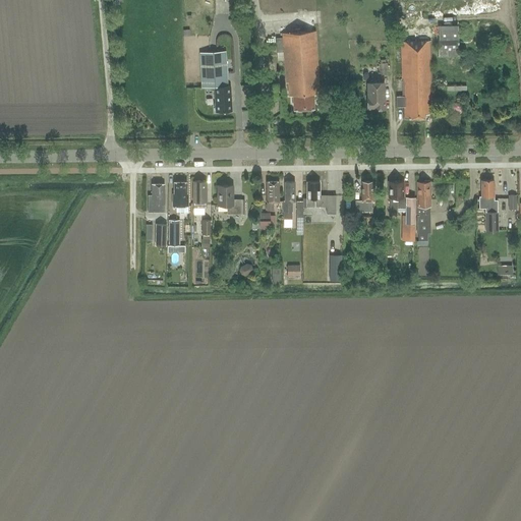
[(459,56),(458,25),(439,25),(439,56),(459,56)]
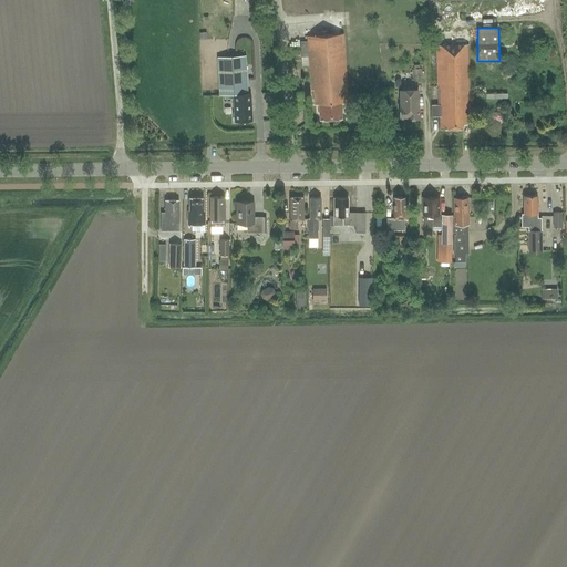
[(343,33),(307,35),(308,41),(300,41),(301,57),(309,57),(311,90),(313,90),(315,104),(319,104),(320,120),(342,117),(341,103),(348,102),(343,33)]
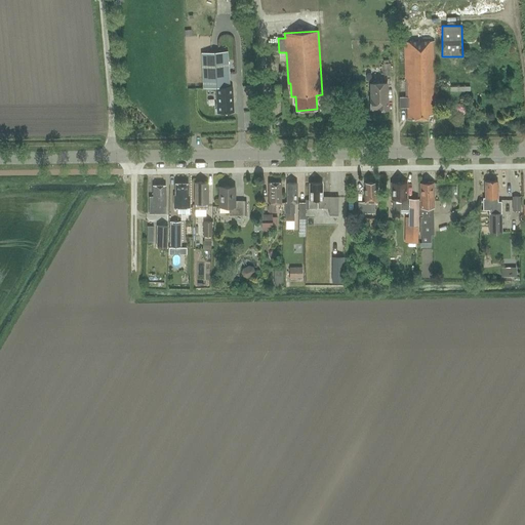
[(428,115),(436,115),(435,41),(404,42),(405,97),(400,97),(400,108),(407,108),(407,119),(428,119),(428,115)]
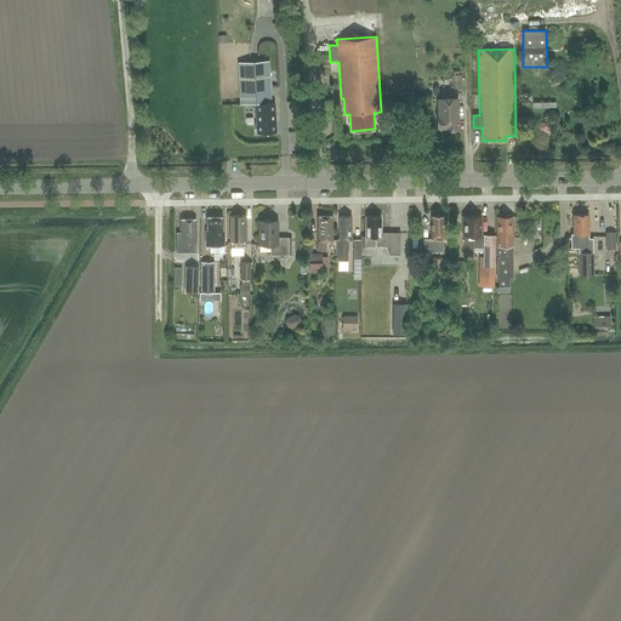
[(257,134),(277,132),(274,102),(272,103),(269,61),(238,63),(240,104),(255,103),(257,134)]
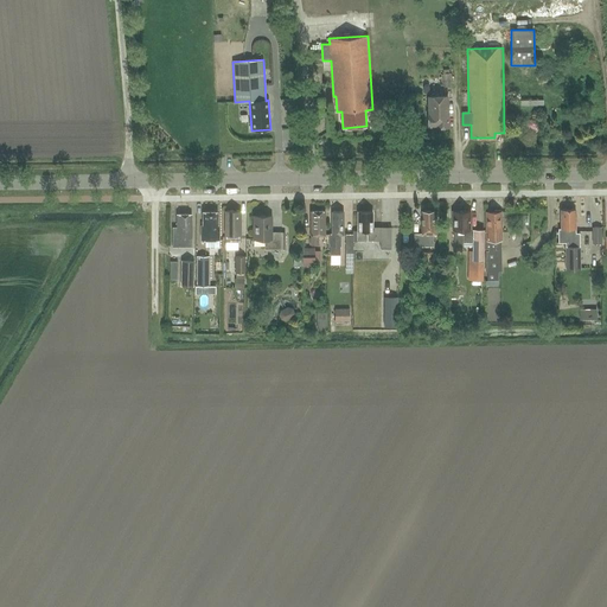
[(452,87),(451,74),(441,74),(442,87),(452,87)]
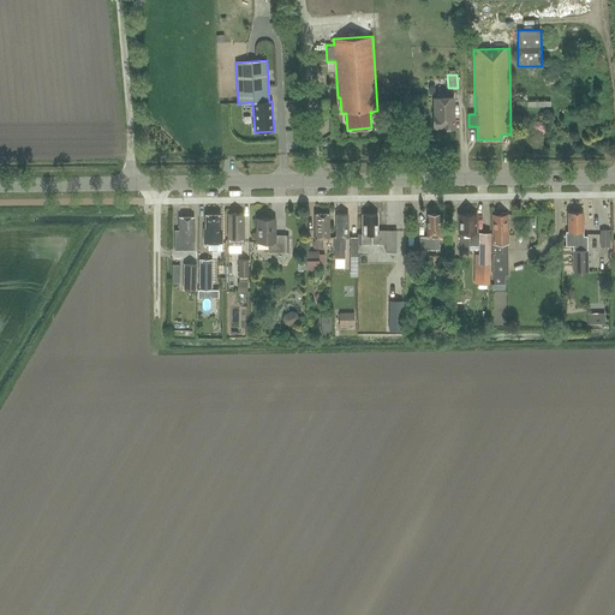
[(442,127),(454,127),(453,97),(434,97),(434,127),(442,126),(442,127)]
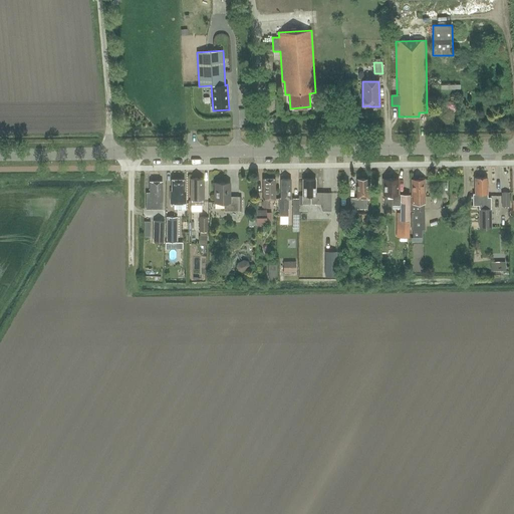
[(475,178),(475,194),(473,194),(473,206),(479,206),(479,209),(480,229),(490,228),(489,209),(491,209),(491,197),(488,197),(487,177),(475,178)]
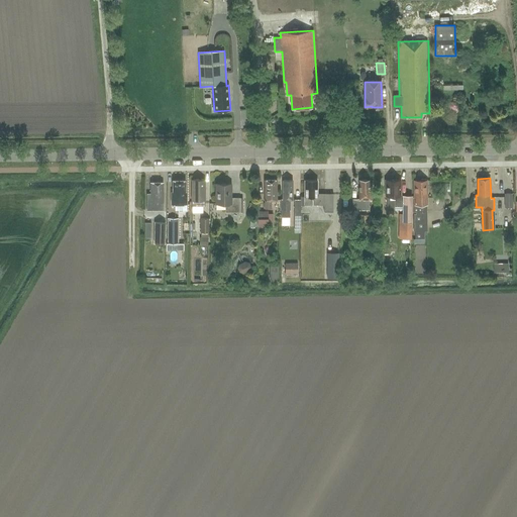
[(421,181),(414,181),(415,198),(412,198),(412,212),(416,212),(416,214),(414,214),(414,231),(415,231),(415,239),(424,238),(424,231),(427,231),(426,179),(421,179),(421,181)]
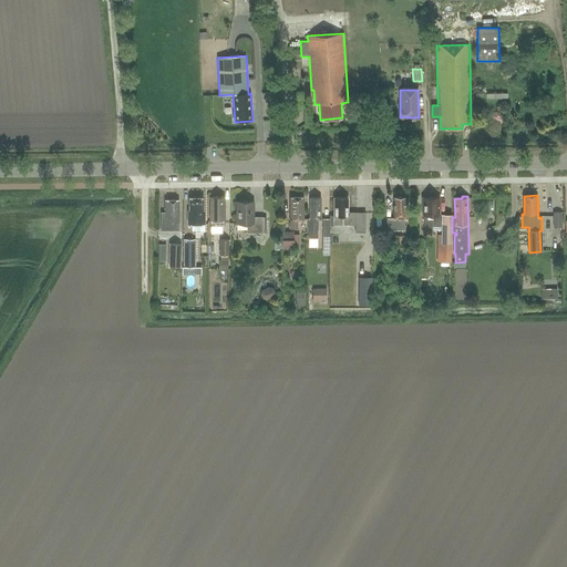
[(204,210),(204,197),(189,197),(189,210),(188,210),(187,224),(205,225),(205,210),(204,210)]
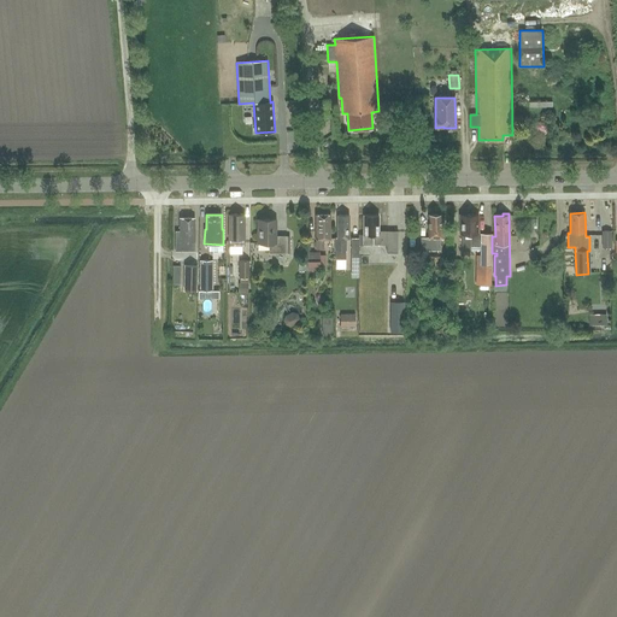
[(245,240),(245,215),(229,215),(229,240),(229,246),(245,246),(245,240)]
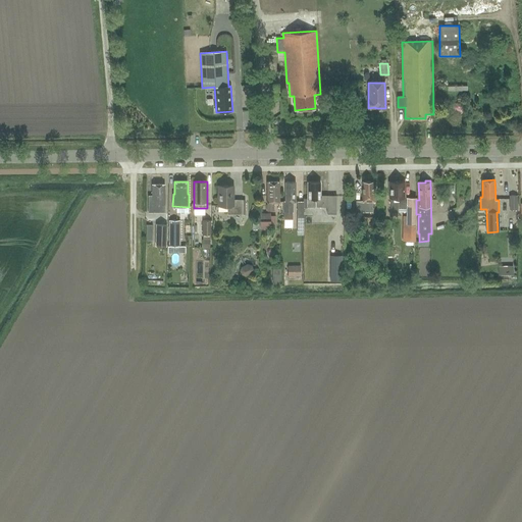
[(273,203),(279,203),(279,181),(267,181),(267,203),(268,203),(268,211),(274,211),(273,203)]
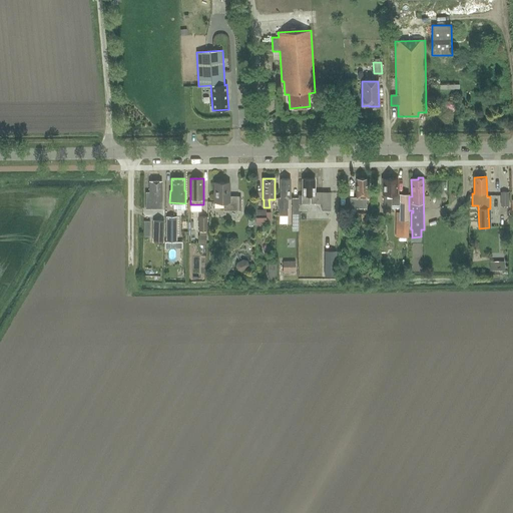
[(288,196),(291,196),(291,178),(281,178),(281,197),(279,197),(279,215),(288,215),(288,196)]
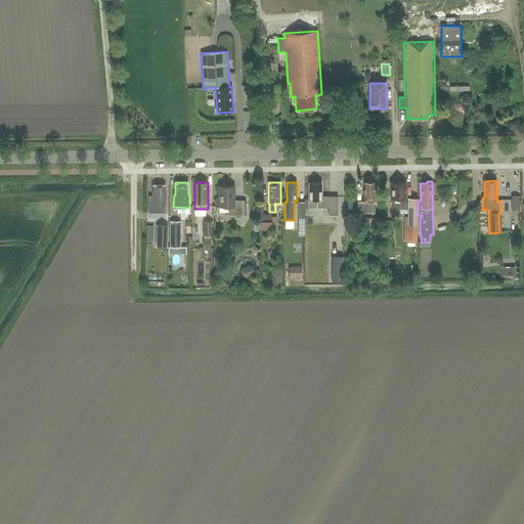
[(375,182),(364,182),(364,202),(357,202),(357,213),(364,213),(374,212),(374,202),(377,202),(376,192),(375,192),(375,182)]
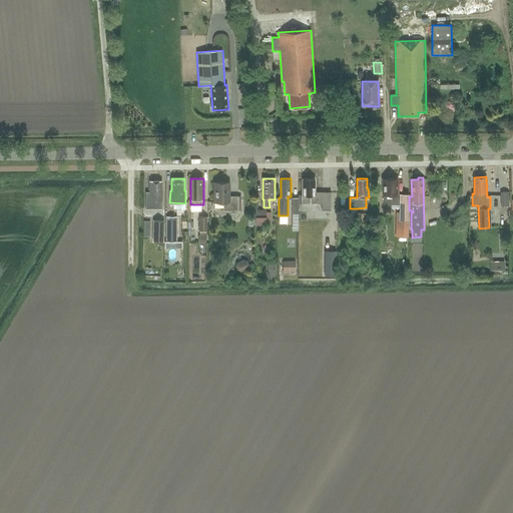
[(384,205),(392,205),(400,204),(400,212),(396,212),(397,237),(408,237),(408,221),(409,221),(408,194),(400,194),(398,194),(398,188),(397,187),(397,178),(383,178),(384,189),(382,189),(383,195),(384,195),(384,205)]
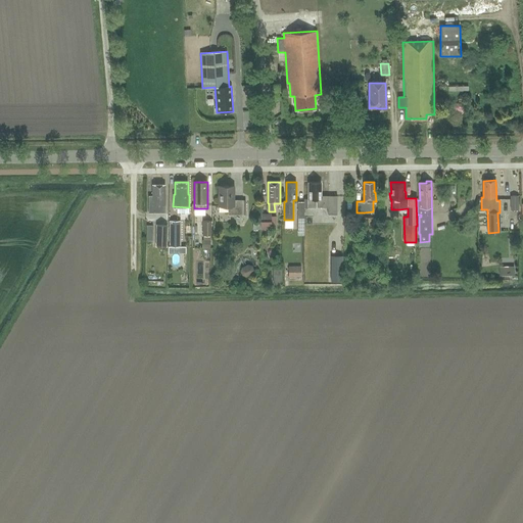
[(308,199),(304,199),(304,202),(304,218),(310,219),(310,207),(328,207),(328,215),(337,215),(337,196),(321,196),(321,183),(308,183),(308,199)]
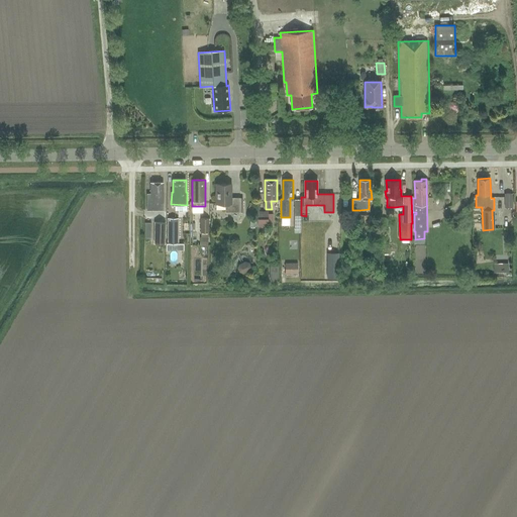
[(164,210),(164,182),(150,183),(150,194),(146,194),(146,203),(146,210),(164,210)]
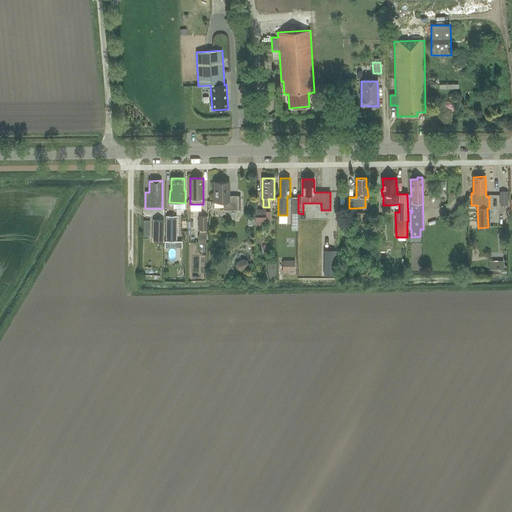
[(229,182),(214,182),(214,197),(214,202),(223,202),(223,210),(238,210),(238,196),(229,196),(229,182)]
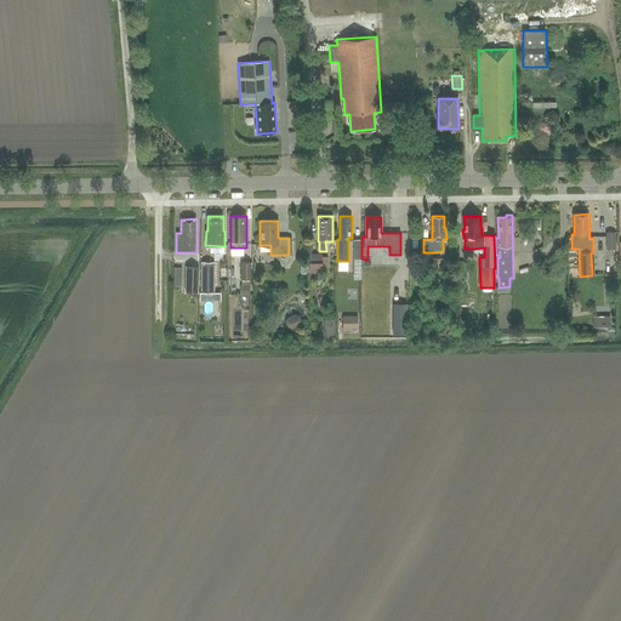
[(323,272),(323,254),(309,254),(309,272),(323,272)]
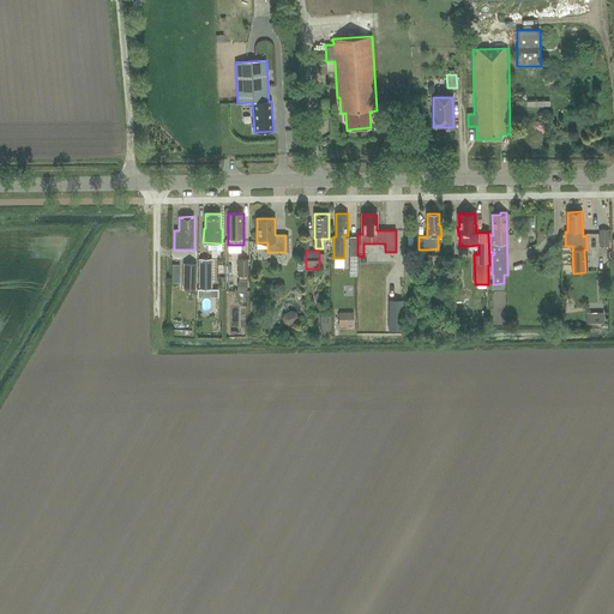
[(428,272),(438,272),(437,254),(427,256),(427,257),(422,258),(422,263),(423,263),(425,271),(428,270),(428,272)]
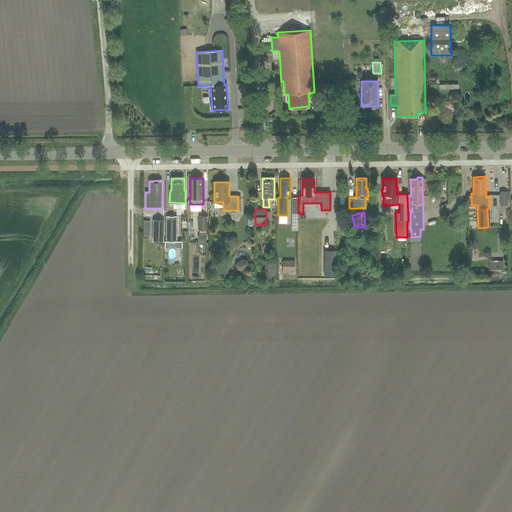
[(177,216),(166,216),(166,241),(176,242),(177,216)]
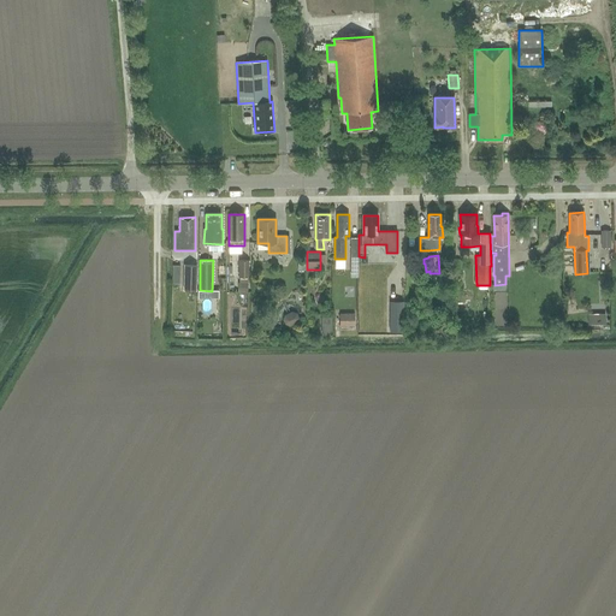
[(249,260),(240,260),(240,283),(238,283),(238,292),(248,294),(248,283),(249,283),(249,260)]
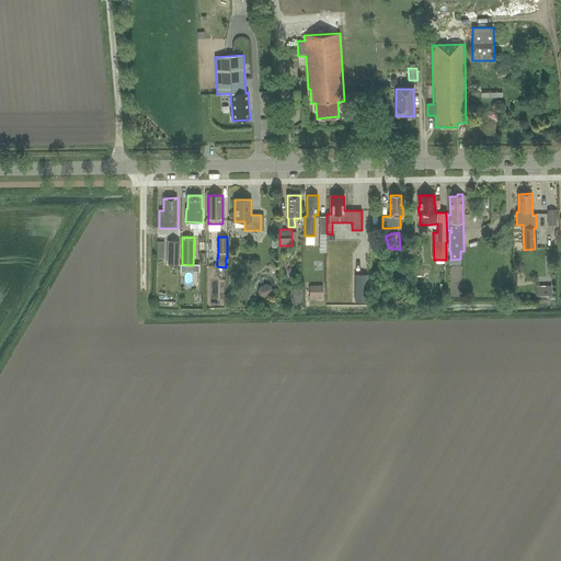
[(180,241),(168,240),(167,264),(180,265),(180,241)]
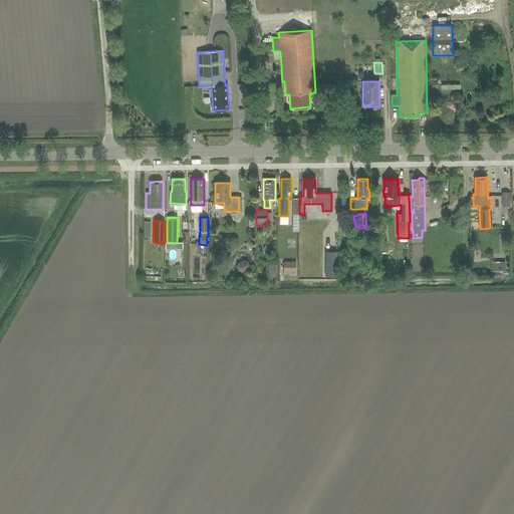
[(284,272),(296,272),(296,262),(284,262),(284,272)]
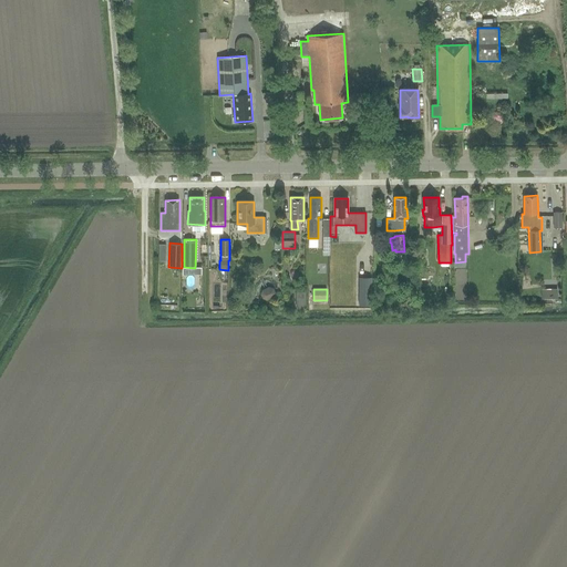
[(548,299),(557,299),(557,289),(548,289),(548,299)]
